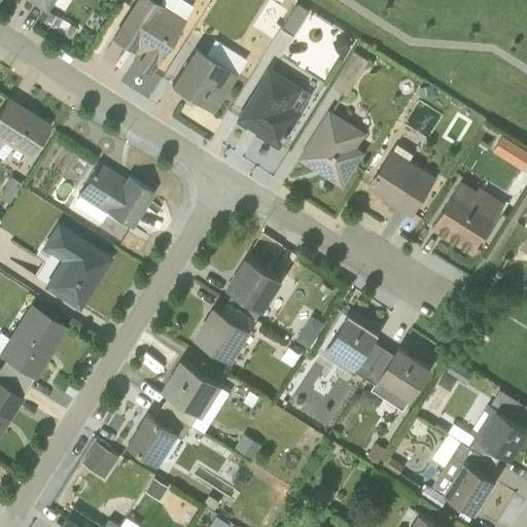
[(29,0),(44,9),(50,0),(55,0),(60,3),(62,0),(29,0)]
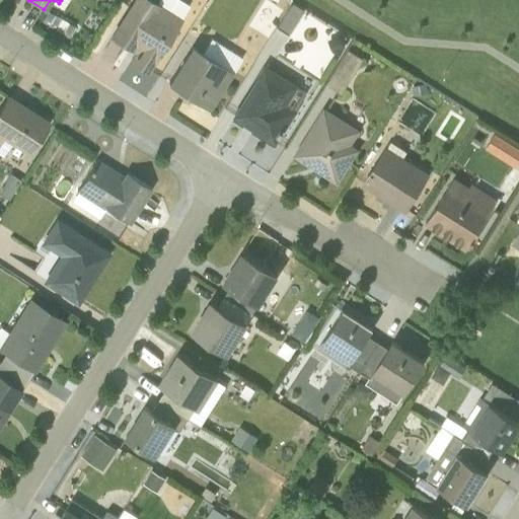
[(127,59),(147,72),(190,6),(179,0),(156,0),(155,1),(153,0),(130,0),(108,34),(110,36),(108,40),(123,49),(125,46),(132,52),(127,59)]
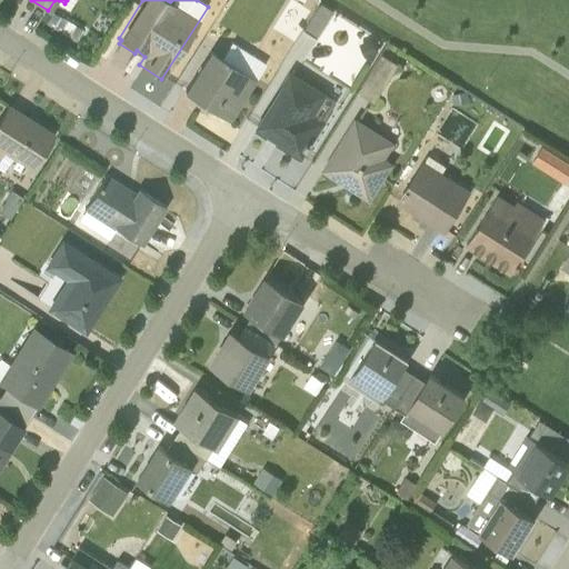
[(183,91),(229,120),(255,79),(265,63),(230,41),(221,57),(209,50),(183,91)]
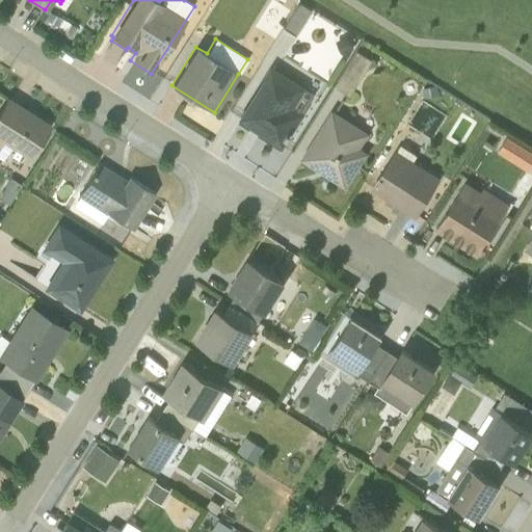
[(371,60),(356,50),(334,85),(349,95),(371,60)]
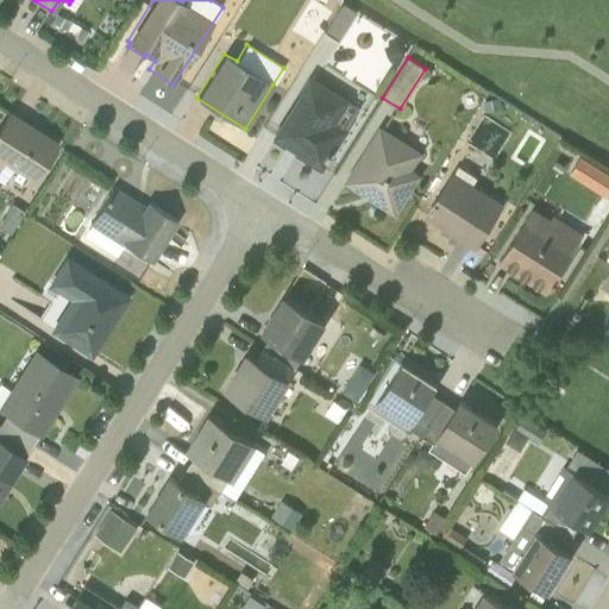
[(271,136),(322,169),(347,130),(347,129),(358,110),(349,102),(350,100),(309,75),(271,136)]
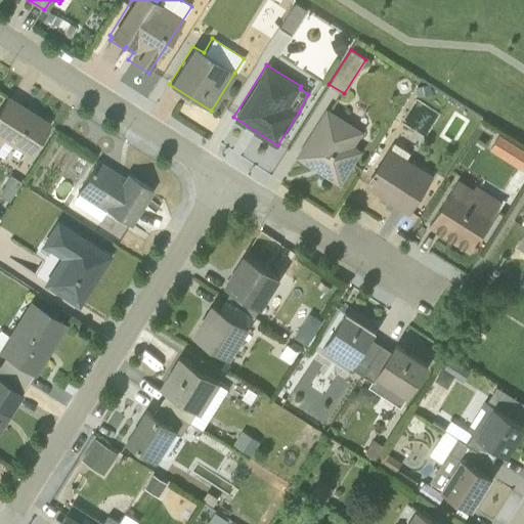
[(0,156),(1,157),(10,143),(28,156),(49,122),(6,94),(0,103),(0,156)]
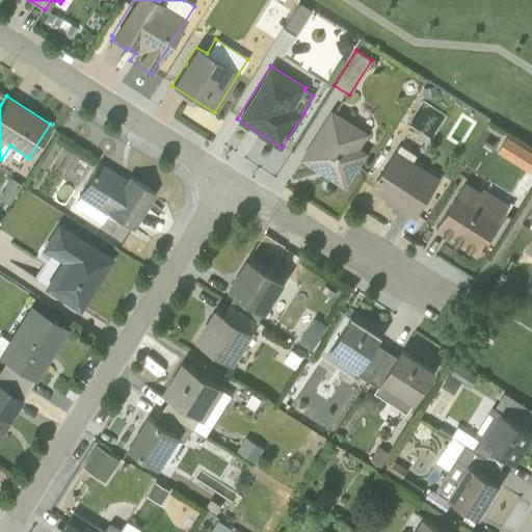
[(369,133),(330,109),(299,158),(345,188),(368,153),(361,148),(369,133)]
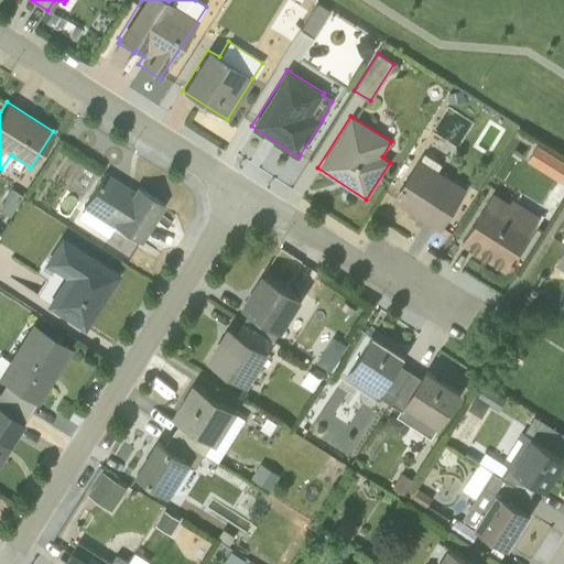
[(563,154),(539,140),(528,159),(563,180),(563,179),(563,154)]
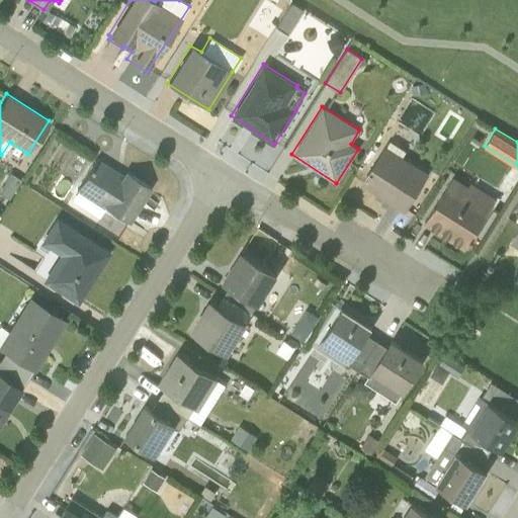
[(405,151),(390,141),(386,146),(384,145),(360,183),(404,211),(427,173),(402,156),(405,151)]
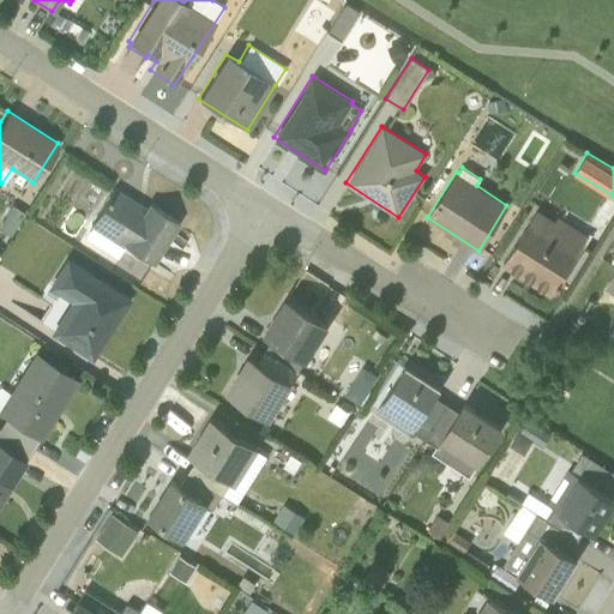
[(112,190),(89,226),(91,228),(84,239),(115,258),(124,245),(150,263),(176,221),(149,204),(145,210),(112,190)]
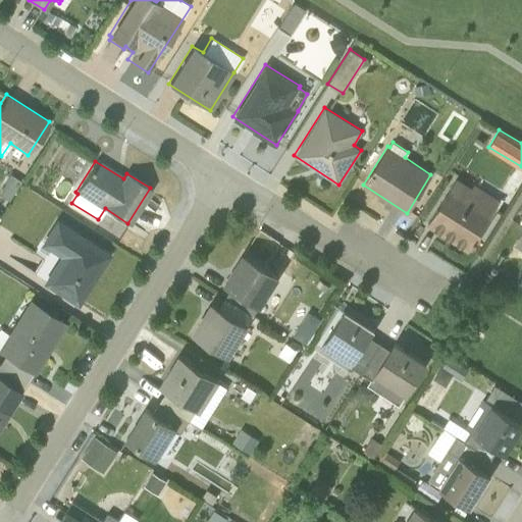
[(457,178),(427,223),(469,249),(500,201),(474,184),(472,188),(457,178)]
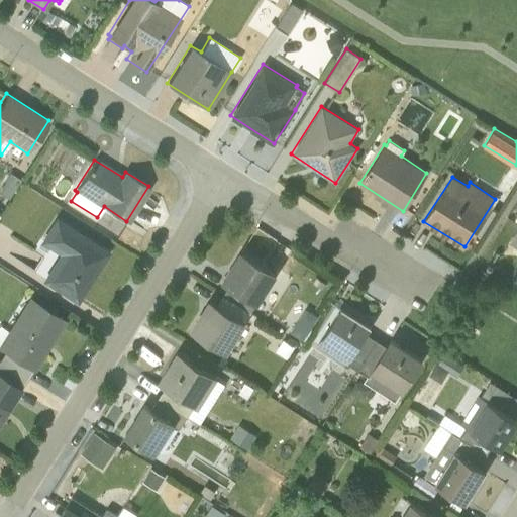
[(110,251),(55,216),(39,241),(58,253),(40,281),(77,303),(110,251)]
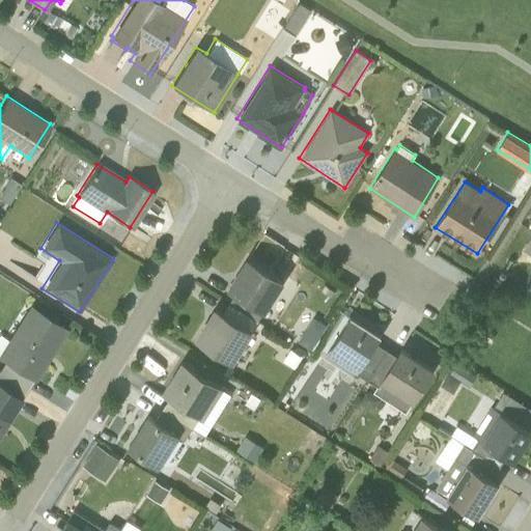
[(256,320),(282,281),(247,259),(250,262),(240,278),(236,276),(229,288),(235,292),(229,303),(256,320)]
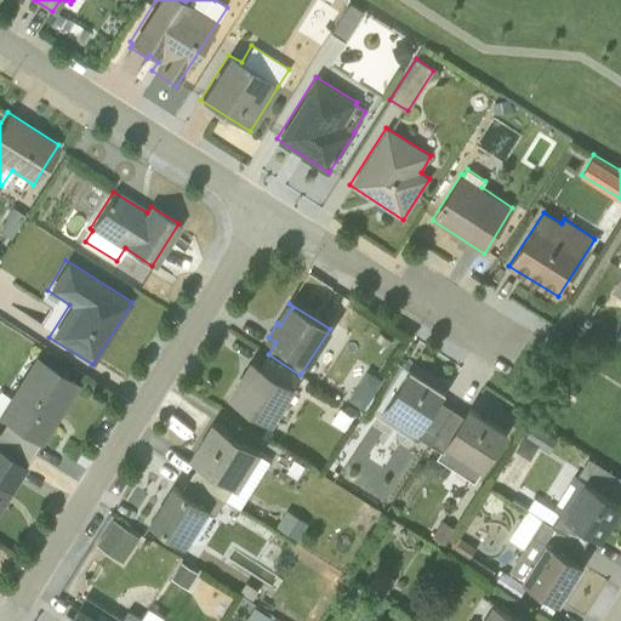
[(250,359),(227,396),(271,423),(300,375),(268,354),(261,365),(250,359)]
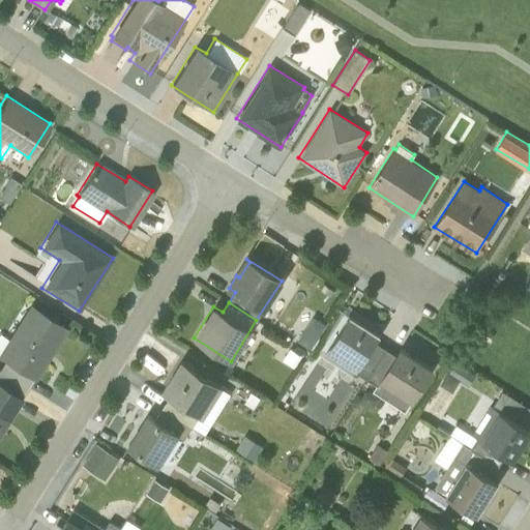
[(67,328),(30,304),(0,349),(0,357),(4,360),(0,366),(0,370),(26,386),(31,378),(35,380),(67,328)]
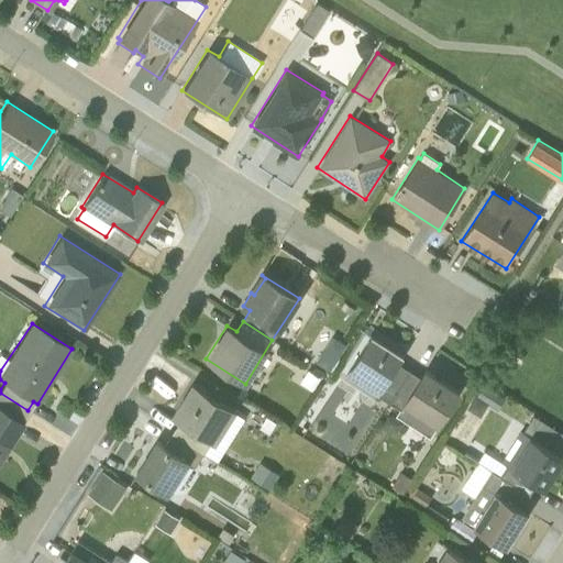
[(332,367),(350,341),(335,332),(319,359),(332,367)]
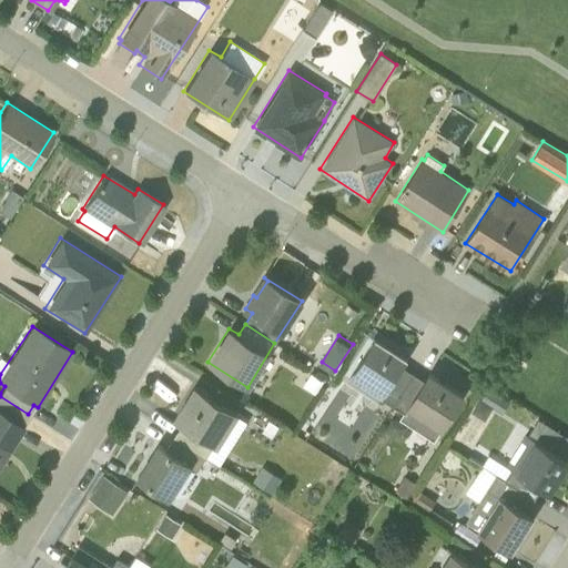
[(379,396),(394,406),(414,374),(403,366),(408,357),(375,336),(347,379),(377,399),(379,396)]
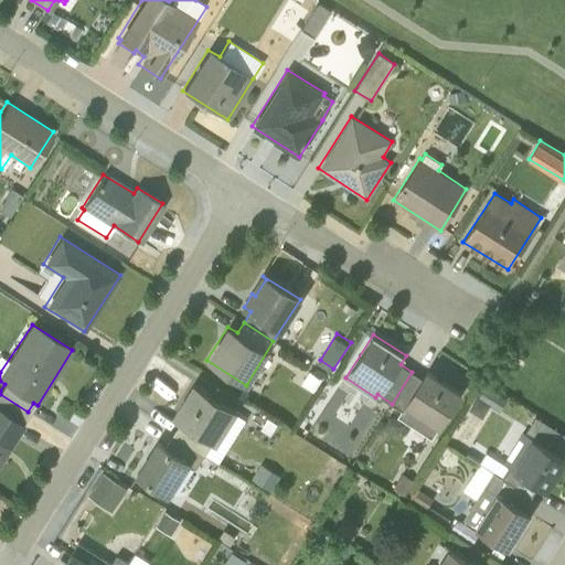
[(412,372),(392,404),(402,409),(397,416),(432,437),(460,392),(427,371),(423,379),(412,372)]
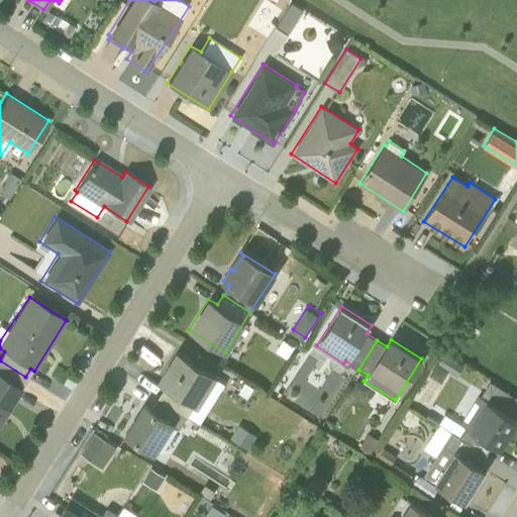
[(294,347),(283,340),(276,350),(287,357),(294,347)]
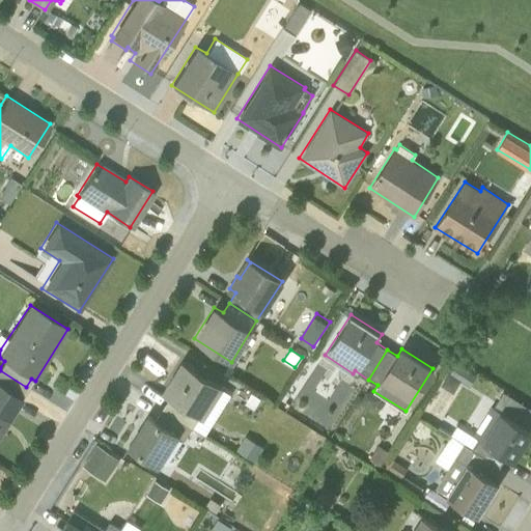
[(162,409),(193,427),(200,416),(203,417),(223,387),(180,360),(161,391),(170,396),(162,409)]
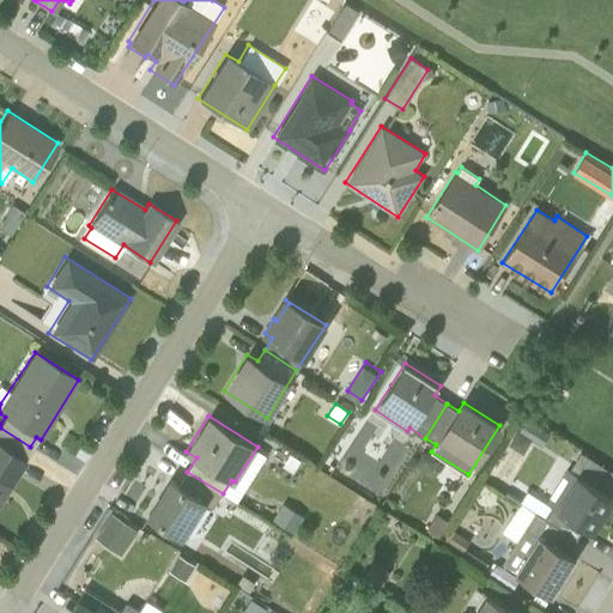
[(540,445),(548,432),(523,418),(509,444),(522,453),(530,439),(540,445)]
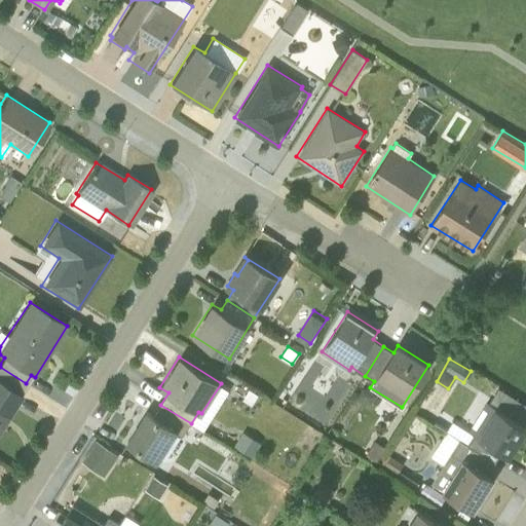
[(0,429),(23,395),(20,393),(26,383),(0,367),(0,429)]
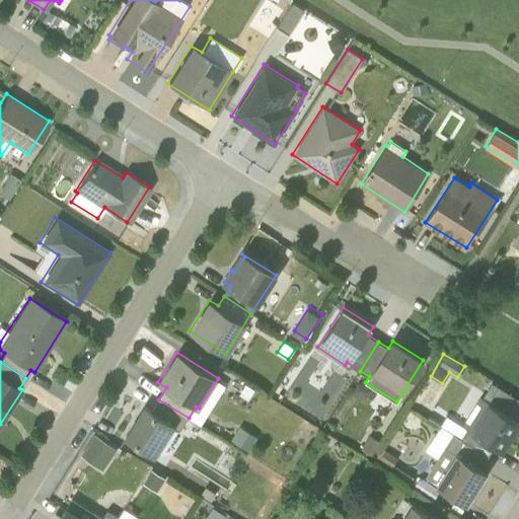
[(453,421),(447,430),(488,456),(499,439),(506,443),(518,422),(517,421),(518,417),(518,399),(492,383),(482,398),(479,396),(461,425),(453,421)]
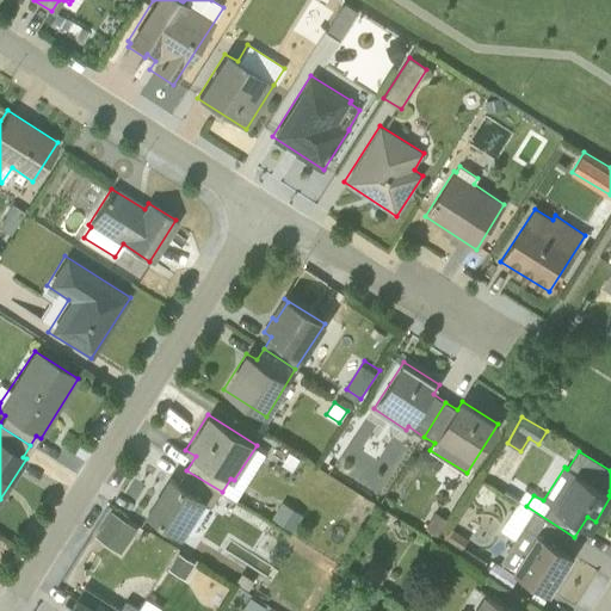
[(170,476),(146,513),(183,537),(204,503),(211,506),(220,492),(186,470),(179,482),(170,476)]
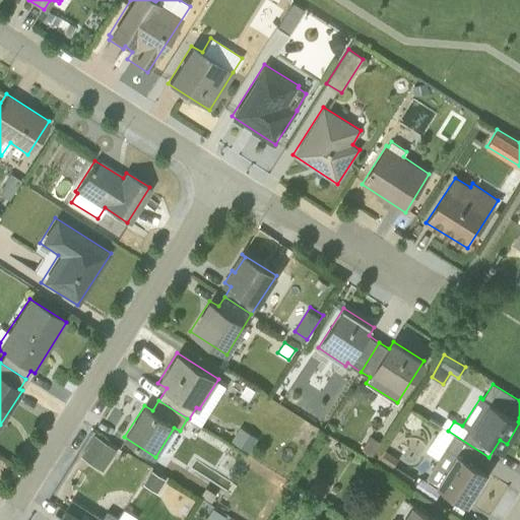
[(448,431),(441,427),(425,451),(438,459),(427,477),(438,484),(437,485),(469,506),(489,473),(481,468),(489,457),(448,431)]
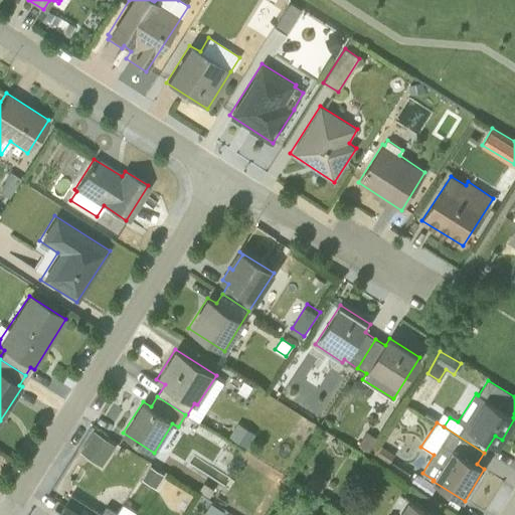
[(115,447),(93,431),(78,451),(102,467),(115,447)]
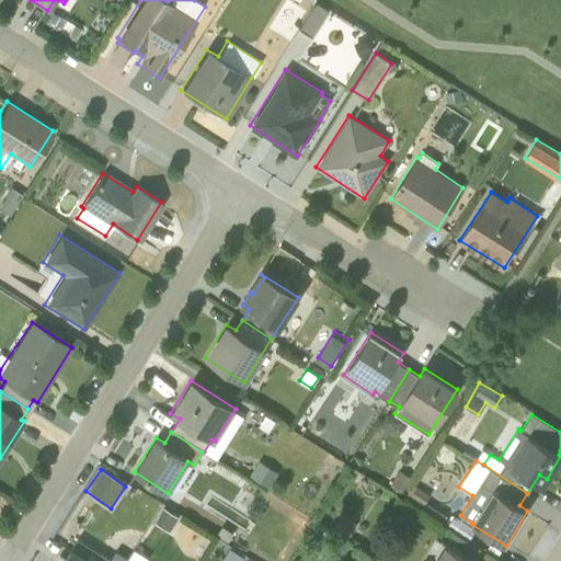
[(399,470),(390,484),(401,492),(402,490),(405,491),(413,480),(399,470)]
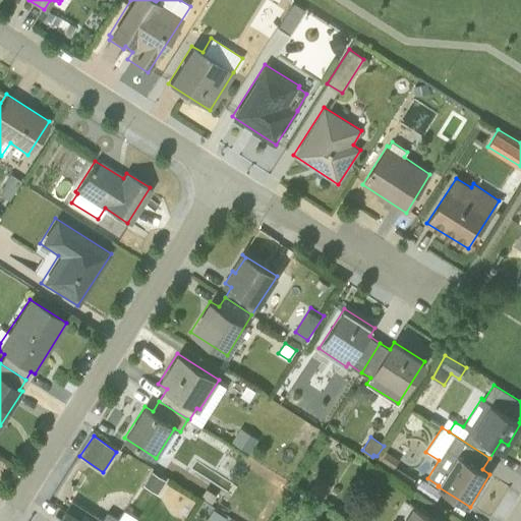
[(398,459),(383,450),(373,464),(409,485),(413,478),(394,466),(398,459)]
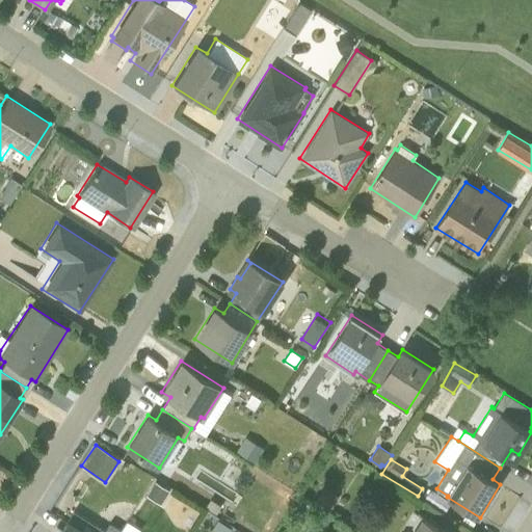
[(154,482),(147,495),(160,504),(168,491),(154,482)]
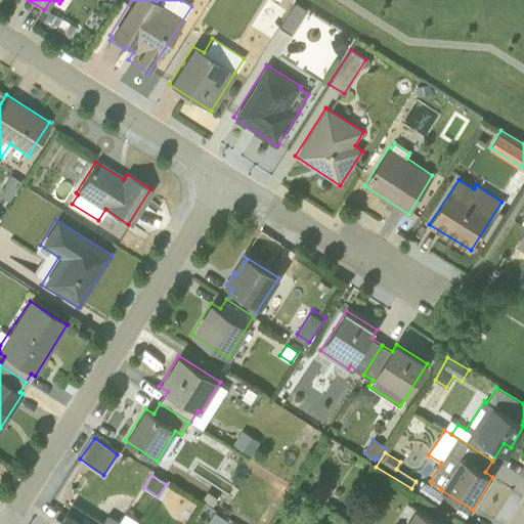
[(333,489),(318,480),(309,494),(323,504),(333,489)]
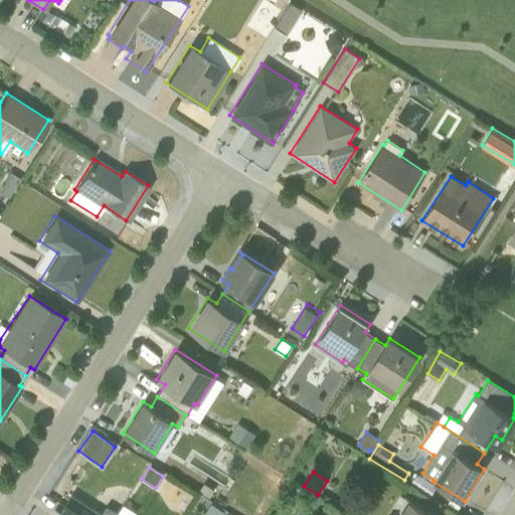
[(319,501),(292,484),(286,494),(314,511),(319,501)]
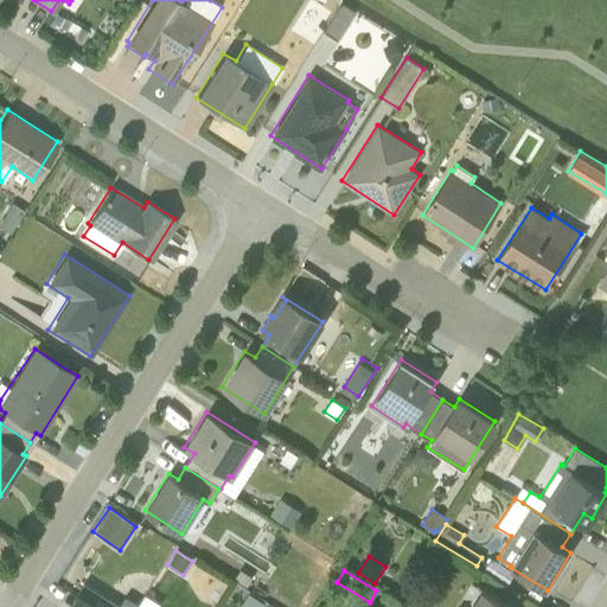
[(68,606),(135,606),(136,605),(125,598),(120,606),(84,583),(77,595),(77,594),(68,606)]
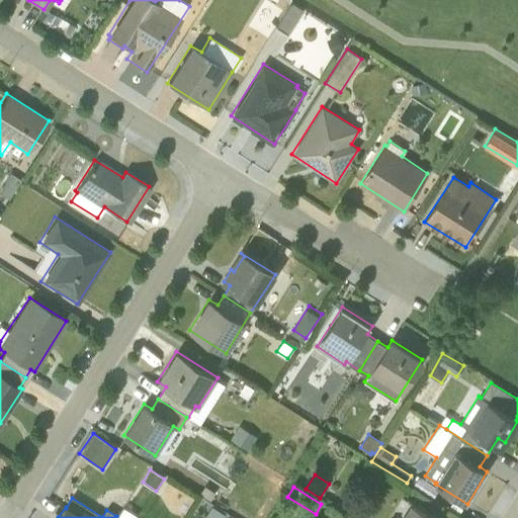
[(434,517),(411,503),(401,517),(434,517)]
